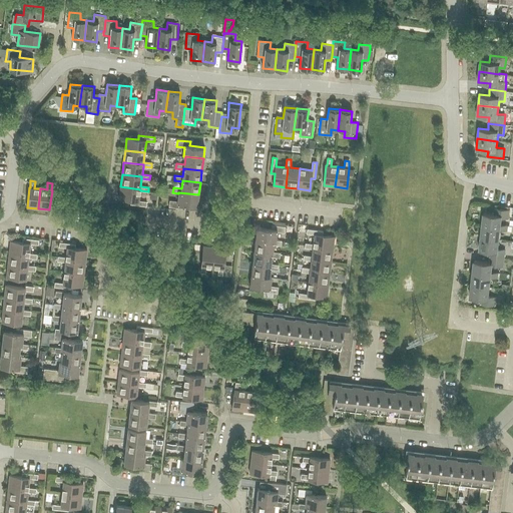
[(139,200),(140,190),(140,189),(120,186),(119,198),(131,200),(130,204),(146,206),(147,201),(139,200)]
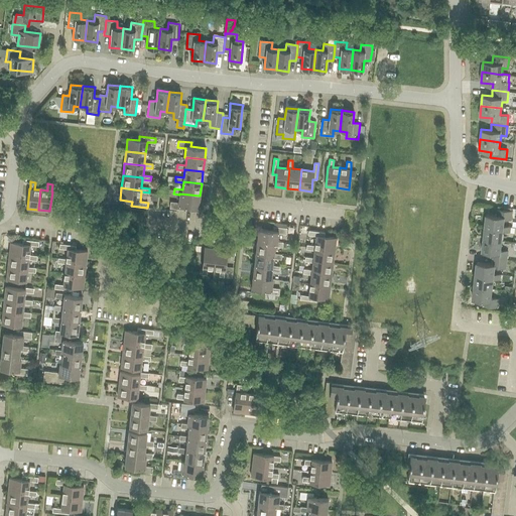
[(199,208),(200,196),(179,194),(179,195),(178,203),(170,202),(170,208),(183,210),(183,206),(199,208)]
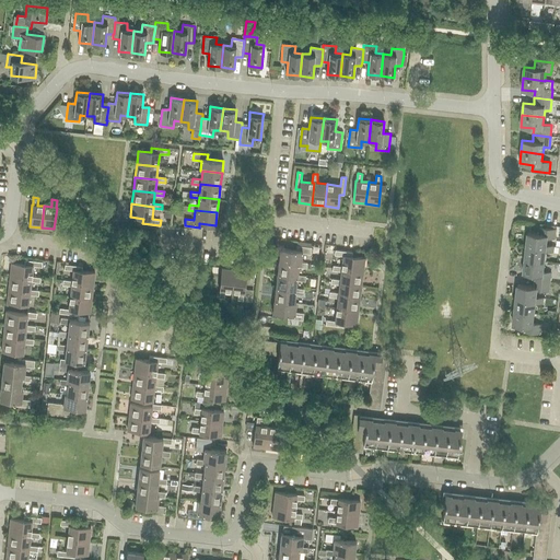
[(555,238),(556,230),(540,228),(539,234),(527,233),(526,246),(546,248),(546,245),(547,237),(555,238)]
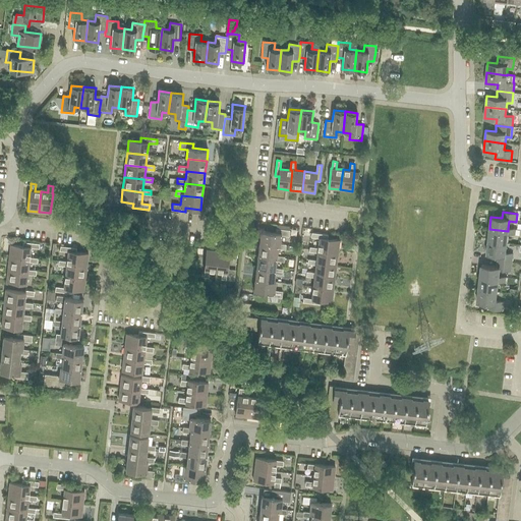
[(289,236),(290,230),(276,228),(276,232),(261,231),(259,242),(280,244),(280,243),(281,235),(289,236)]
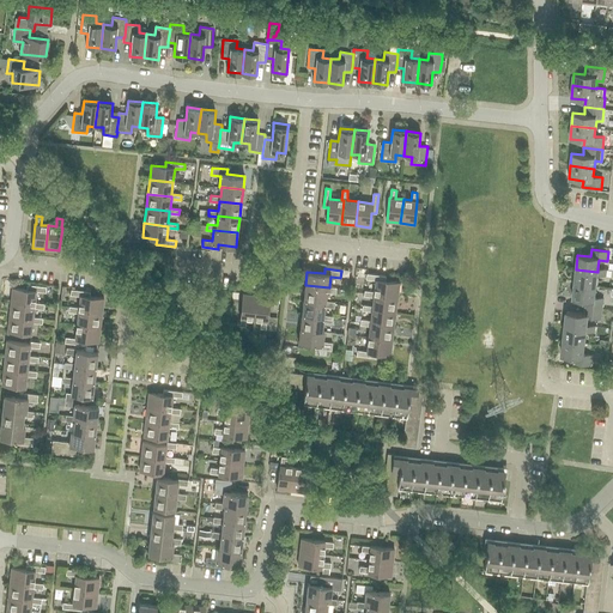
[(606,269),(598,268),(598,272),(576,269),(575,284),(596,286),(598,274),(606,275),(606,269)]
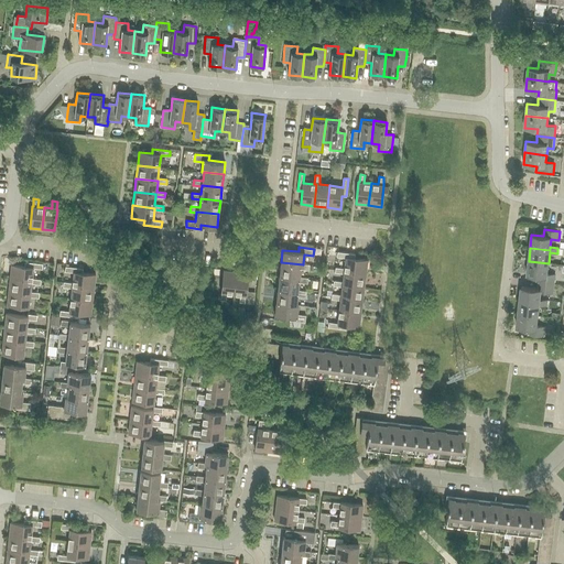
[(346,258),(344,269),(344,271),(366,273),(368,260),(355,258),(355,253),(337,251),(337,257),(346,258)]
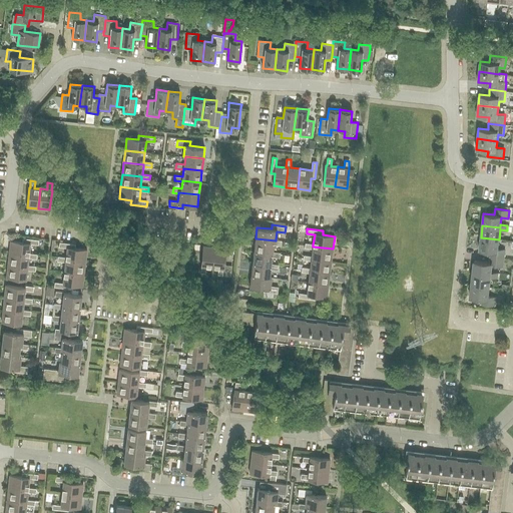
[(498,248),(499,239),(481,237),(479,249),(490,250),(489,257),(504,259),(505,249),(498,248)]
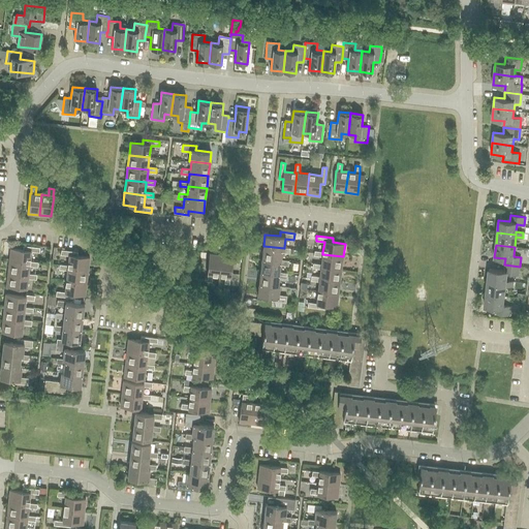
[(39,252),(40,247),(24,246),(23,250),(10,248),(9,260),(30,263),(30,261),(31,251),(39,252)]
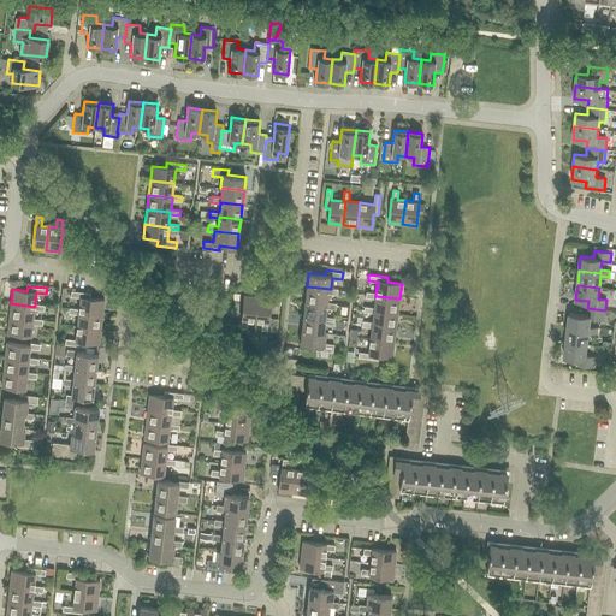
[(338,289),(331,288),(331,289),(307,286),(304,301),(326,303),(327,302),(329,294),(338,295),(338,289)]
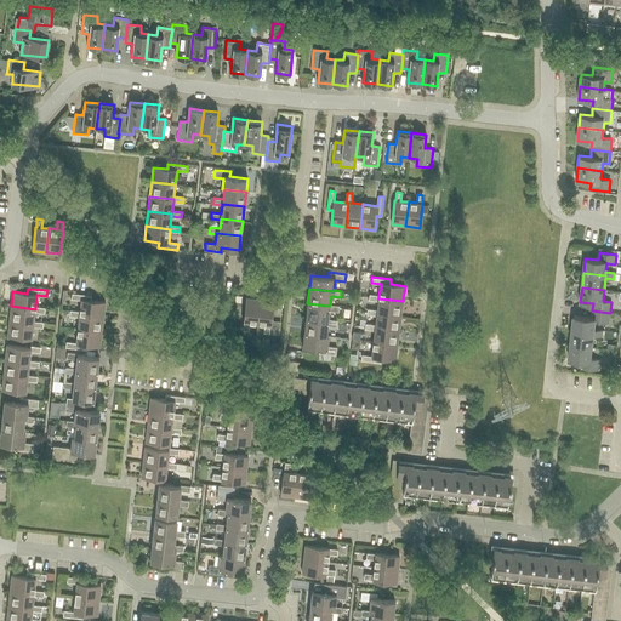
[(103,317),(106,302),(91,301),(91,296),(73,294),(72,298),(81,300),(80,312),(80,314),(103,317)]
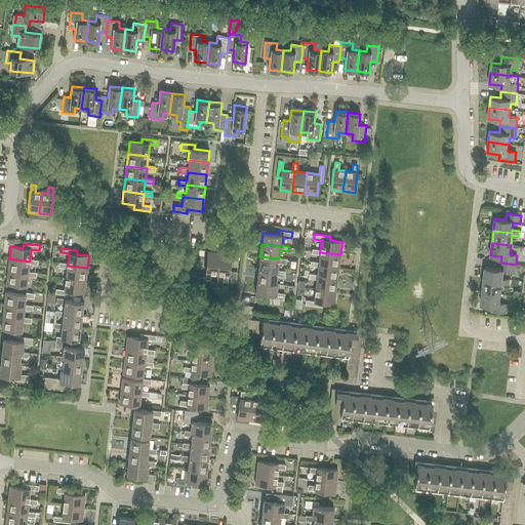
[(339,267),(340,254),(320,252),(320,250),(313,249),(312,253),(320,254),(319,263),(319,265),(339,267)]
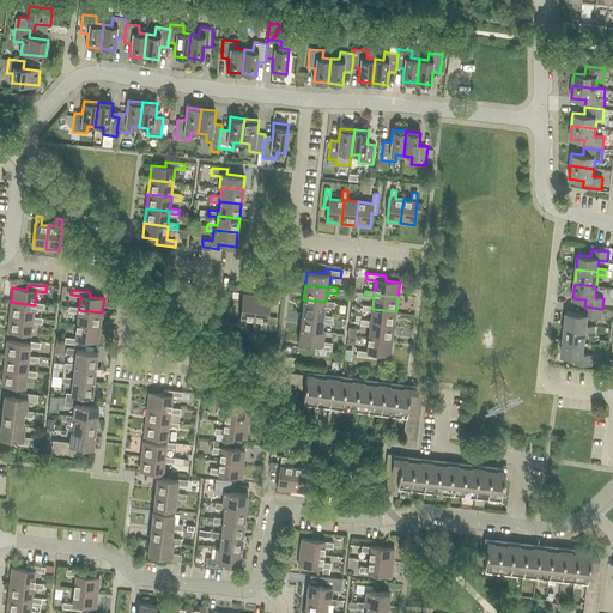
[(254,319),(256,296),(243,293),(241,317),(240,326),(246,327),(247,319),(254,319)]
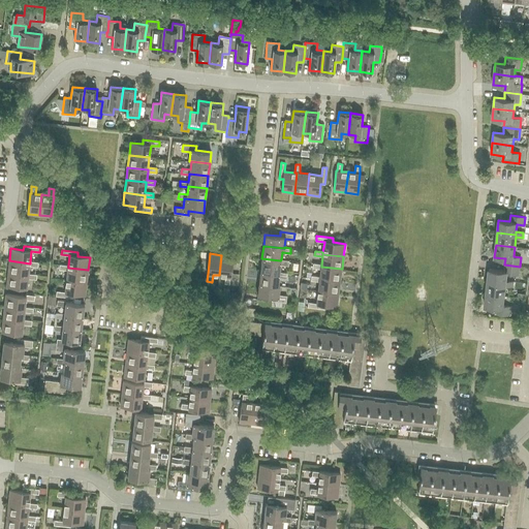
[(230,277),(234,256),(221,255),(219,275),(225,276),(225,283),(229,284),(230,277)]
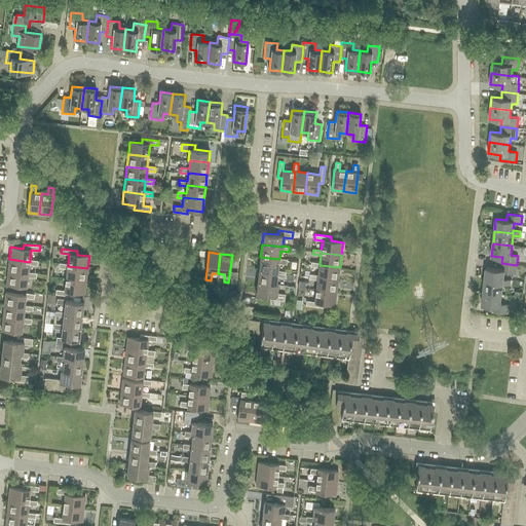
[(288,259),(279,258),(278,259),(260,257),(259,269),(277,271),(277,270),(278,263),(287,264),(288,259)]
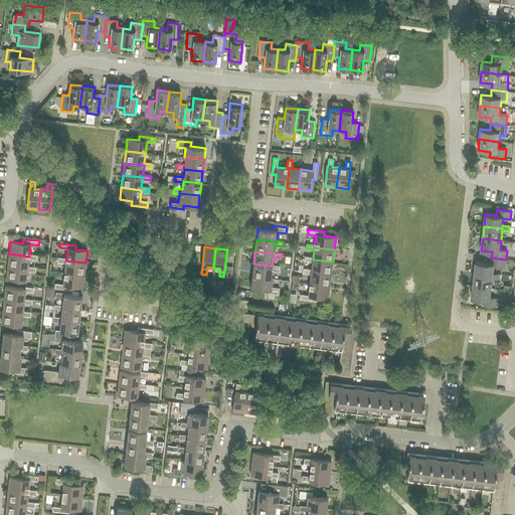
[(37,255),(29,254),(29,256),(9,253),(8,267),(28,269),(28,267),(29,259),(37,260),(37,255)]
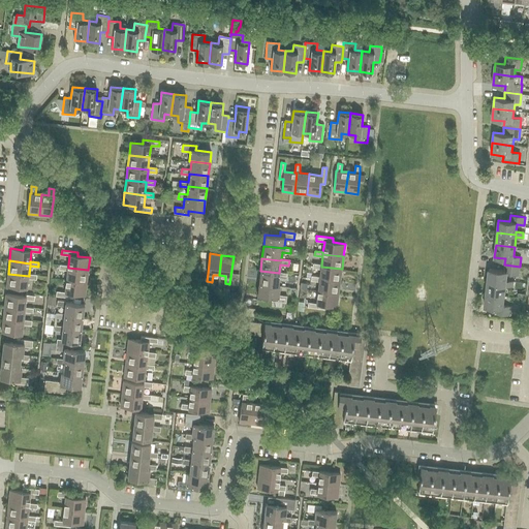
[(340,281),(342,269),(321,267),(321,265),(313,263),(313,268),(320,269),(320,277),(319,279),(340,281)]
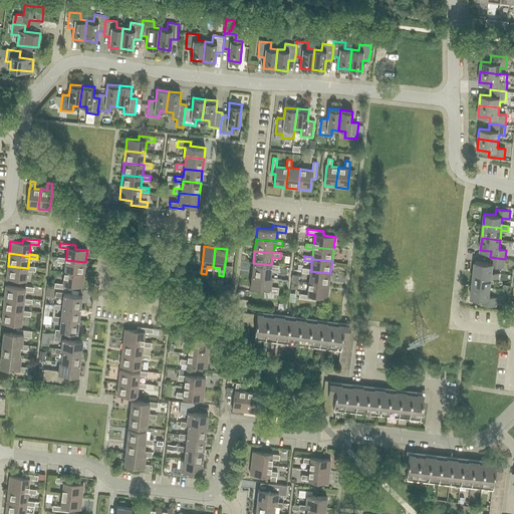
[(84,274),(85,262),(66,260),(66,258),(58,257),(57,261),(65,262),(64,272),(84,274)]
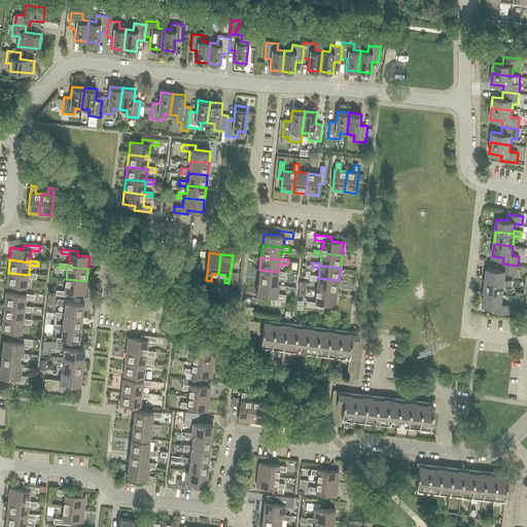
[(517,274),(518,266),(502,264),(502,270),(487,268),(486,280),(504,282),(504,280),(505,273),(517,274)]
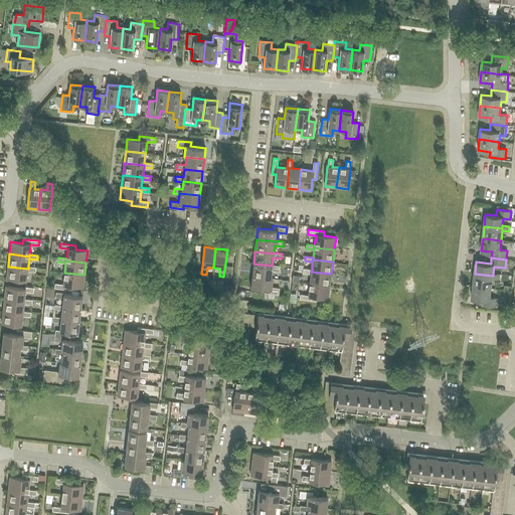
[(280,266),(272,265),(272,266),(253,264),(252,276),(271,278),(272,270),(280,271),(280,266)]
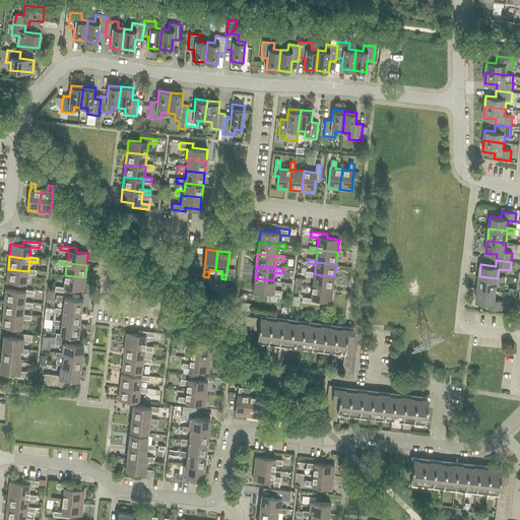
[(37,270),(28,269),(28,271),(8,269),(6,281),(26,283),(27,273),(36,274),(37,270)]
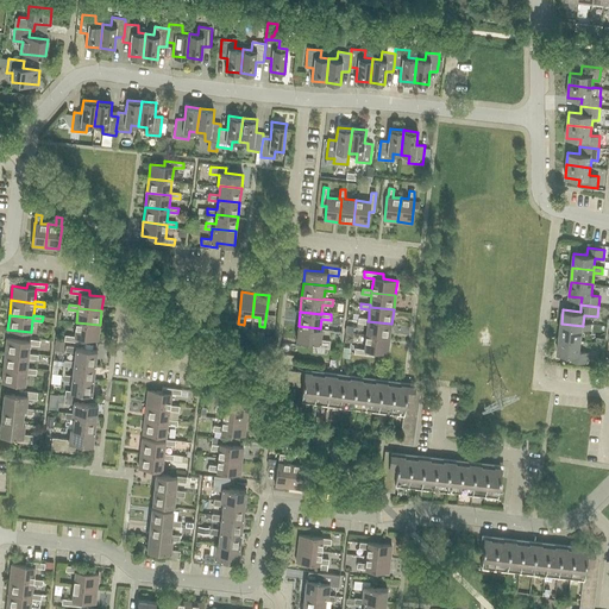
[(268,315),(265,327),(275,328),(276,315),(268,315)]
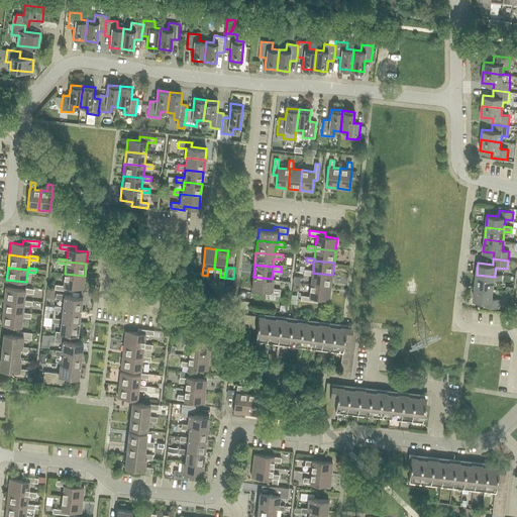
[(331,287),(332,275),(312,273),(313,271),(305,270),(304,274),(312,275),(311,285),(331,287)]
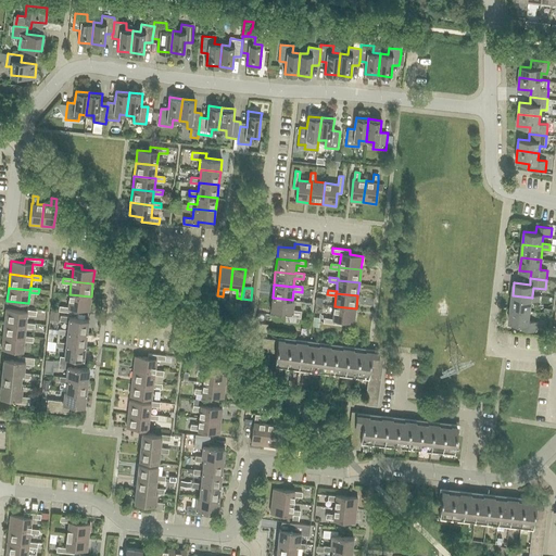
[(90,310),(91,297),(70,294),(68,307),(60,306),(59,311),(76,313),(77,308),(90,310)]
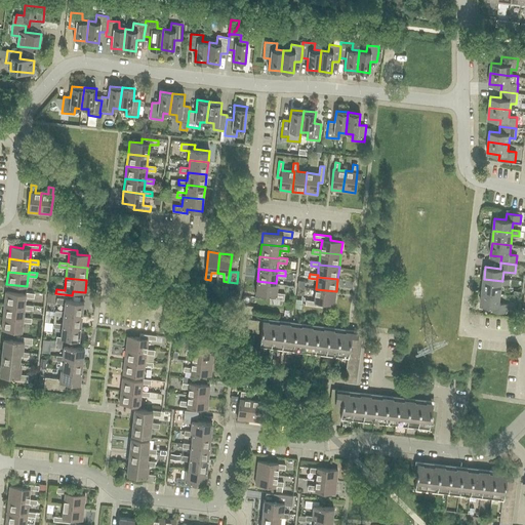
[(510,280),(502,279),(502,281),(484,279),(482,291),(500,293),(501,284),(509,285),(510,280)]
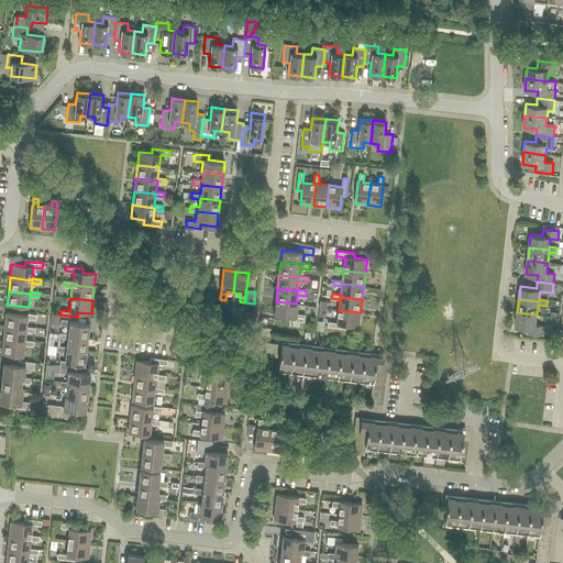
[(298,304),(296,304),(276,301),(274,313),(290,316),(290,320),(305,322),(306,315),(297,313),(298,304)]
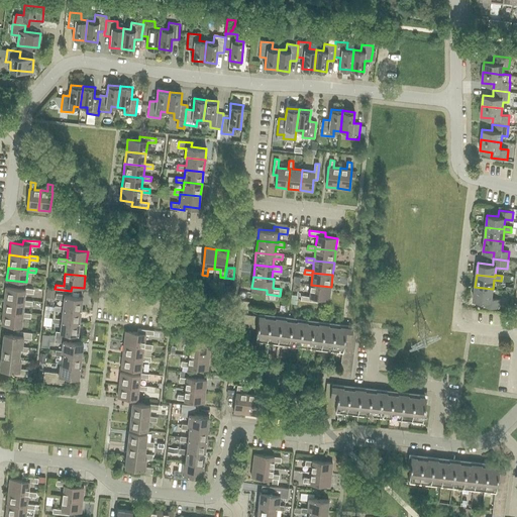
[(329,300),(331,287),(311,285),(309,296),(301,295),(301,300),(317,302),(317,298),(329,300)]
